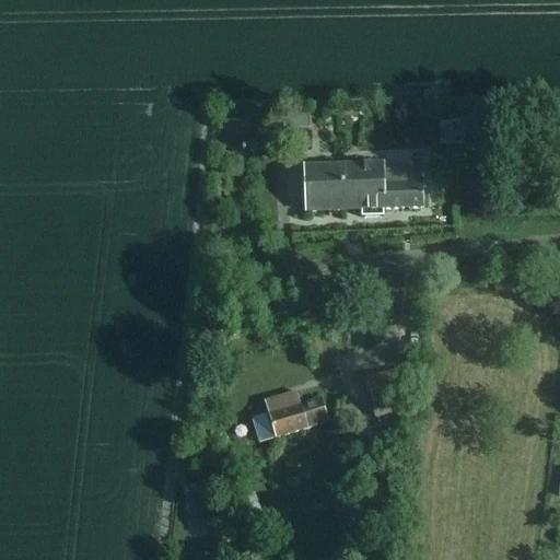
[(392,164),(302,166),(304,212),(361,211),(361,218),(383,217),(383,211),(420,210),(419,172),(392,172),(392,164)]
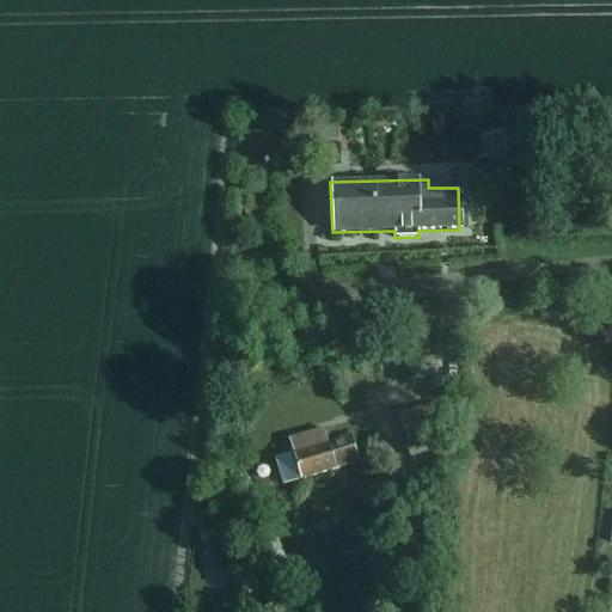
[(433,402),(398,411),(402,428),(438,420),(433,402)]
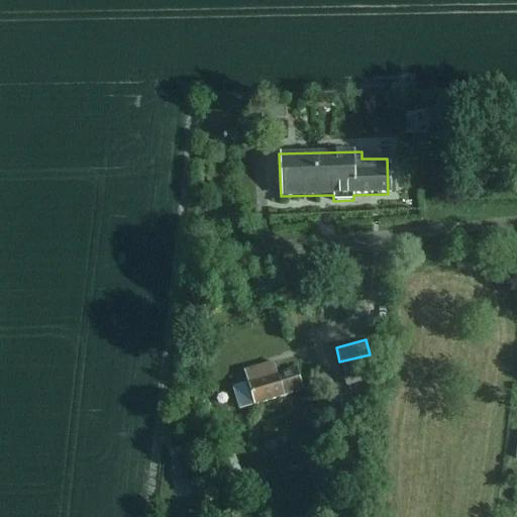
[(303,390),(296,368),(277,374),(273,362),(243,371),(247,383),(232,387),(239,409),(303,390)]
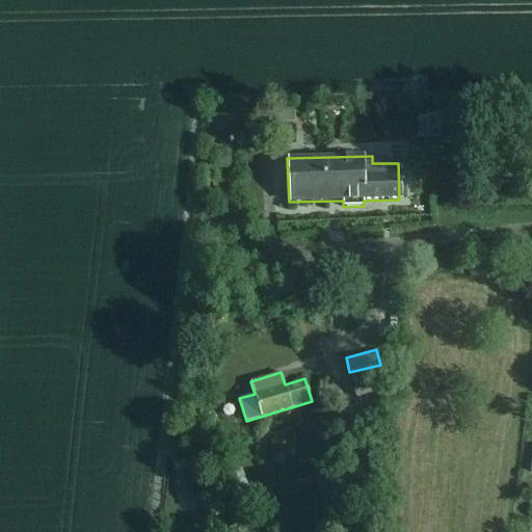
[(352,382),(356,397),(383,391),(380,376),(352,382)]
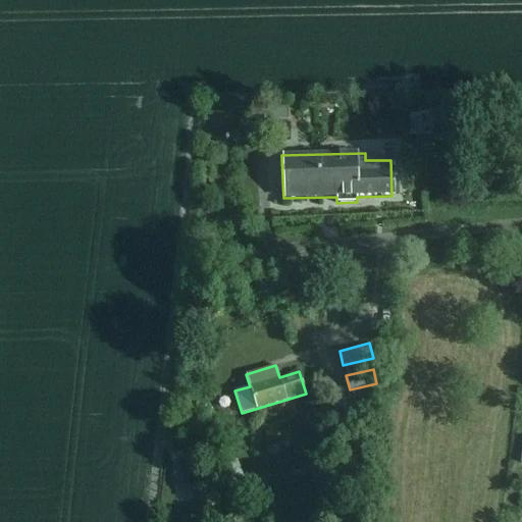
[(373,399),(364,401),(367,417),(376,415),(373,399)]
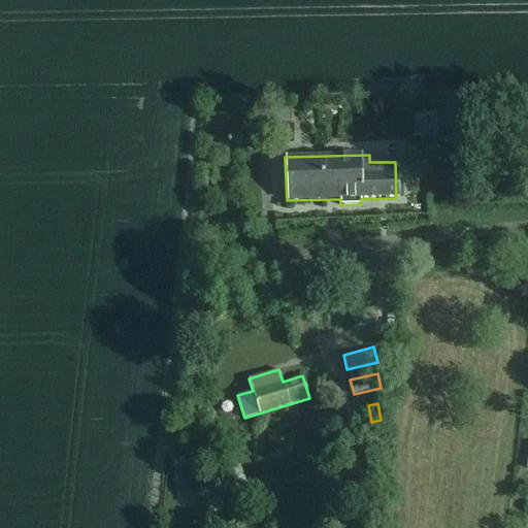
[(189,464),(173,467),(179,494),(194,491),(189,464)]
